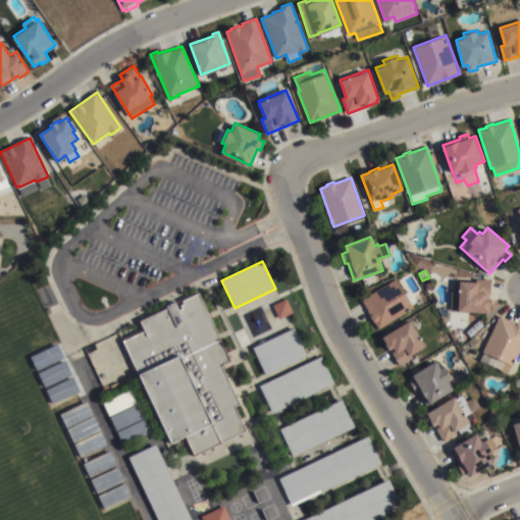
[(492,298),(492,305),(490,305),(490,313),(452,311),(452,292),(460,292),(460,281),(477,281),(477,279),(491,280),(490,298),(492,298)]
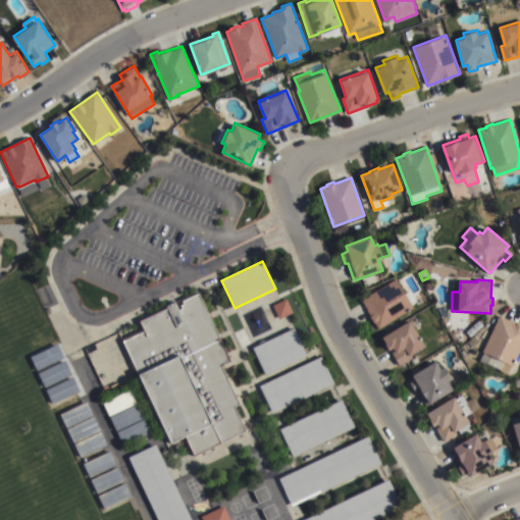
[(413,308),(378,328),(362,301),(398,280),(406,295),(410,292),(417,303),(412,306),(413,308)]
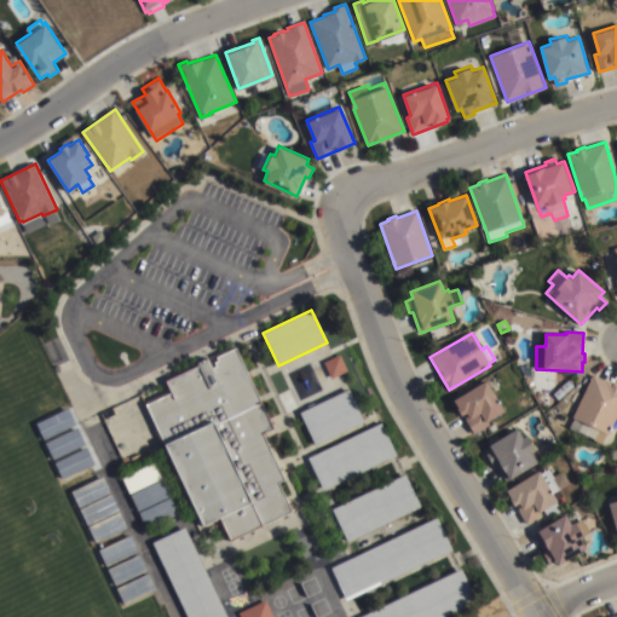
[(172,393),(167,381),(236,349),(274,428),(264,433),(286,480),(280,484),(293,513),(234,541),(223,518),(203,526),(146,405),(172,393)]
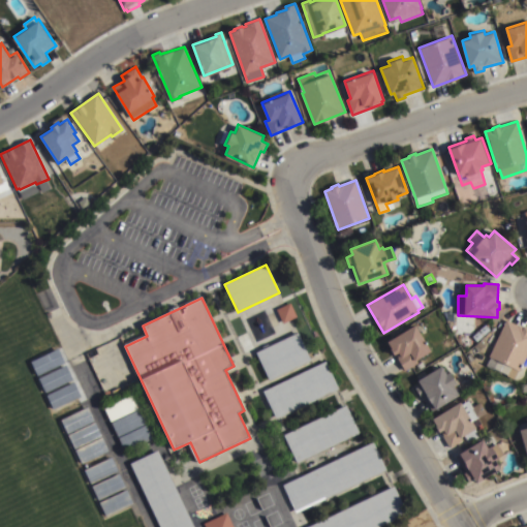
[(290,304),(297,317),(284,323),(277,310),(290,304)]
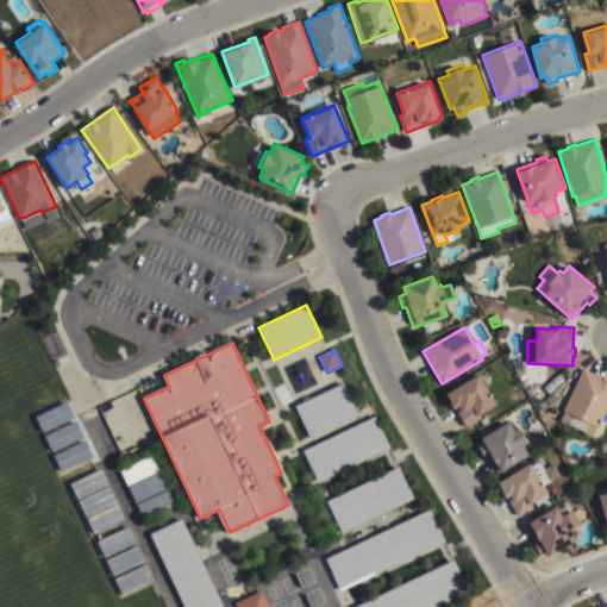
[(565,412),(584,369),(604,377),(605,376),(606,377),(606,413),(600,429),(598,427),(593,438),(561,423),(565,413),(565,412)]
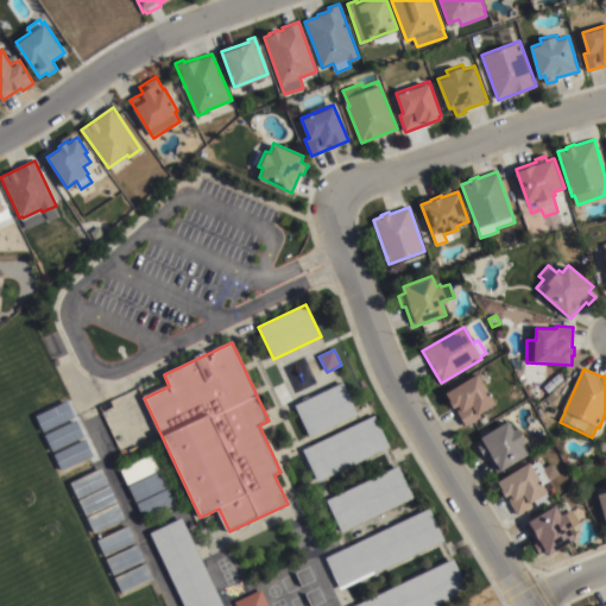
[(477,374),(496,404),(478,415),(480,418),(466,428),(450,403),(452,402),(447,393),(477,374)]
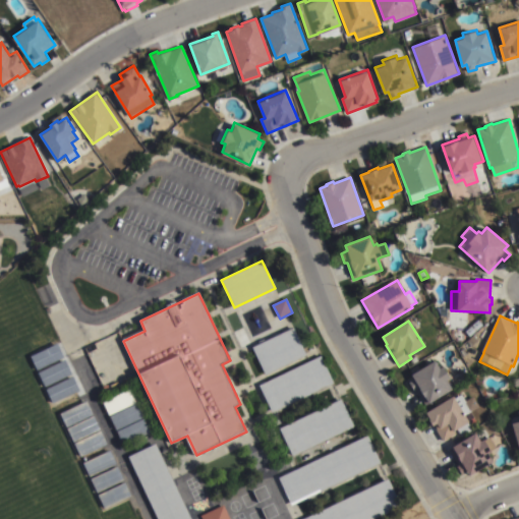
[(483,326),(477,331),(473,326),(479,321),(483,326)]
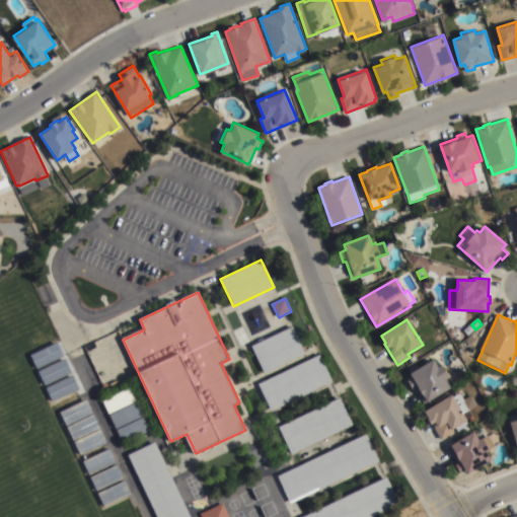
[(474,331),(468,336),(464,330),(470,325),(474,331)]
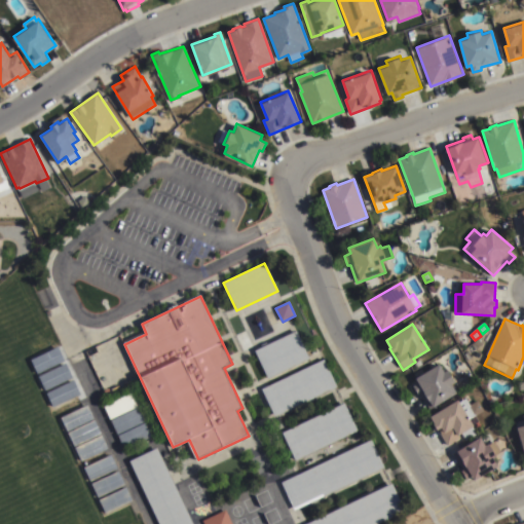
[(296,332),(309,360),(268,379),(255,351),(296,332)]
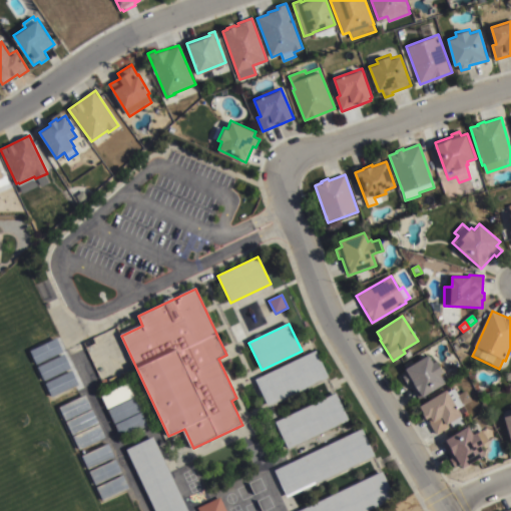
[(466,332),(471,337),(465,342),(461,337),(466,332)]
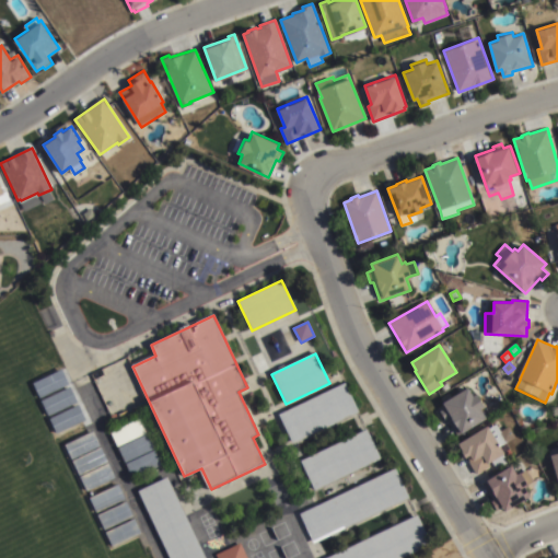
[(33,385),(39,399),(69,386),(61,371),(33,385)]
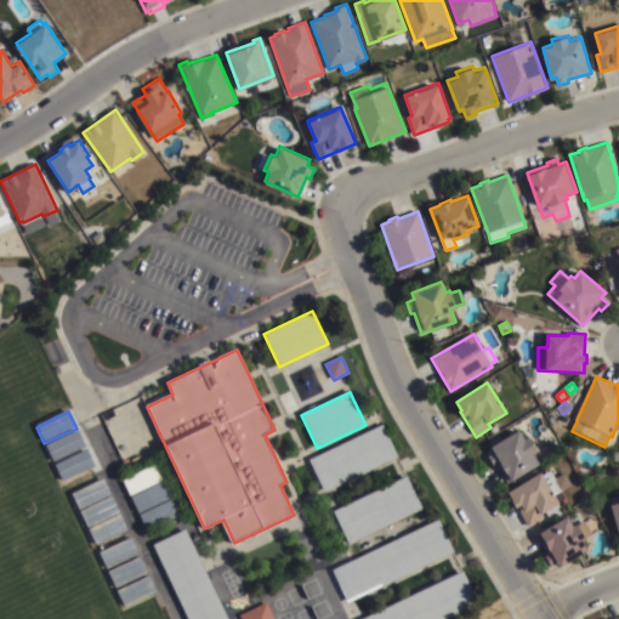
[(382,425),(398,458),(325,493),(310,460),(382,425)]
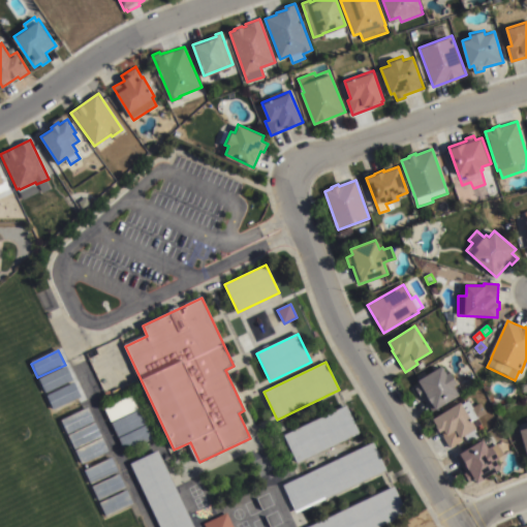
[(460,396),(432,411),(423,396),(421,397),(416,389),(422,385),(419,380),(443,366),(447,374),(451,372),(458,384),(455,386),(460,396)]
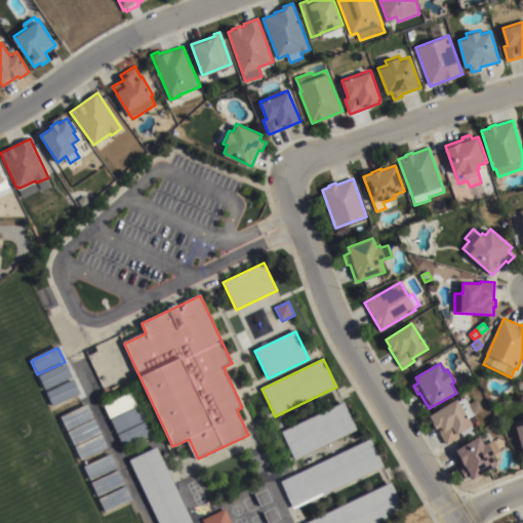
[(38,376),(45,393),(46,392),(52,407),(80,396),(74,381),(73,381),(66,365),(38,376)]
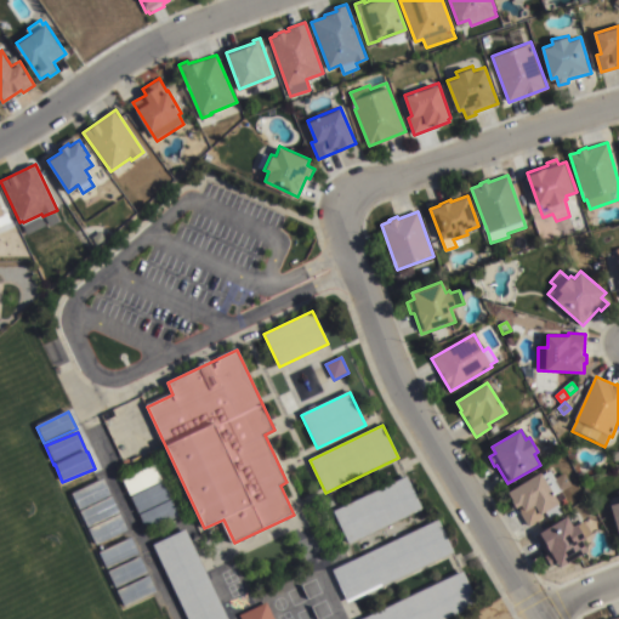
[(155,464),(164,481),(132,497),(124,480),(155,464)]
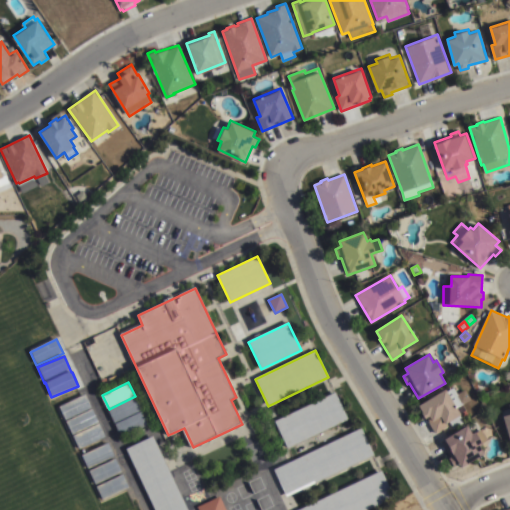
[(461,415),(446,424),(448,427),(436,434),(419,406),(446,389),(448,392),(454,388),(459,396),(465,392),(470,400),(462,404),(466,411),(461,414),(461,415)]
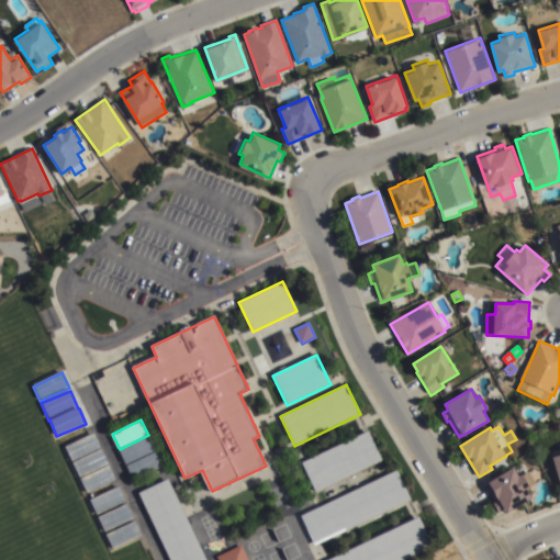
[(368,432),(382,460),(316,492),(303,463),(368,432)]
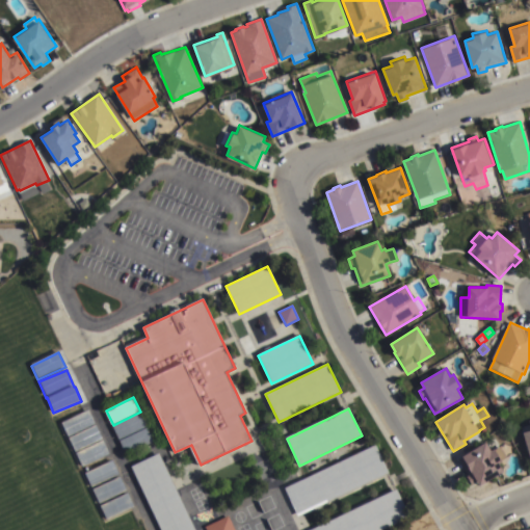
[(88,411),(96,424),(69,438),(62,423),(88,411)]
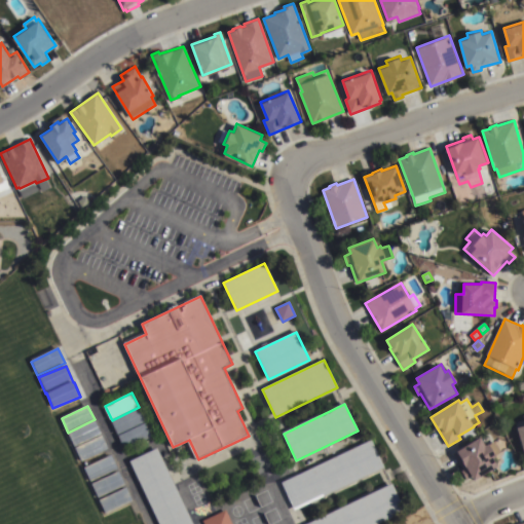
[(139,408),(146,422),(119,436),(112,421),(139,408)]
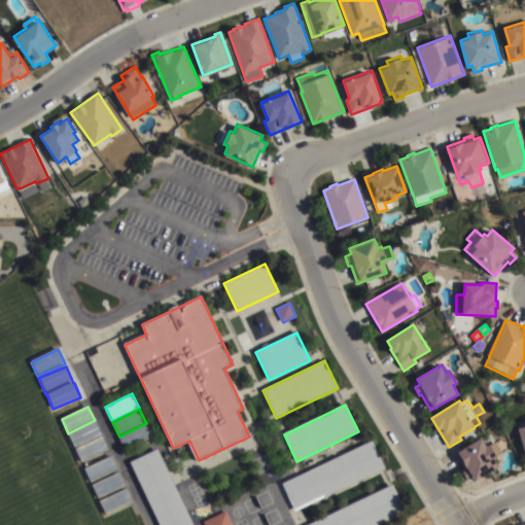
[(96,422),(103,435),(76,449),(69,434),(96,422)]
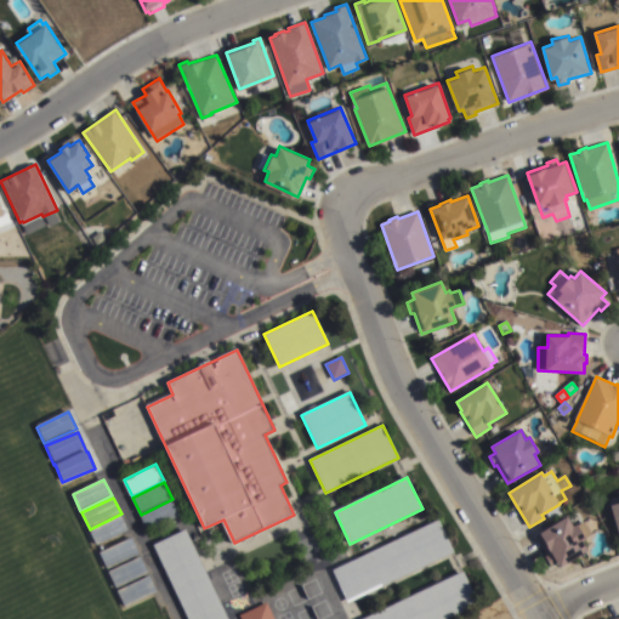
[(172,500),(180,517),(149,532),(141,515),(172,500)]
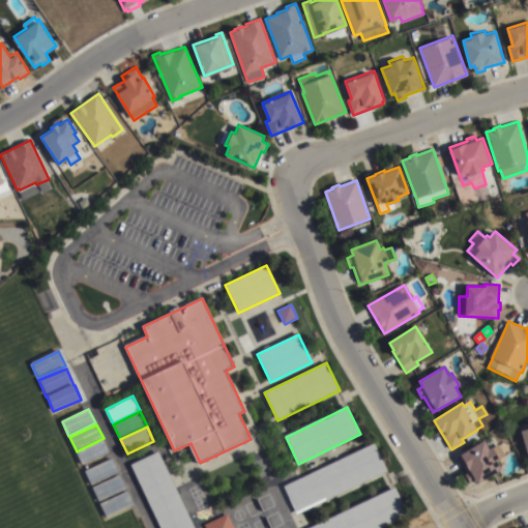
[(104,439),(111,453),(84,467),(77,452),(104,439)]
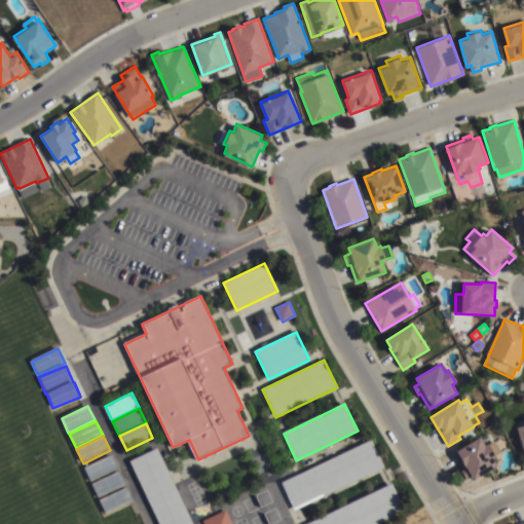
[(498,465),(474,481),(472,477),(466,480),(461,472),(464,471),(454,454),(480,438),(486,446),(489,444),(490,445),(495,442),(502,452),(496,456),(496,457),(494,459),(498,465)]
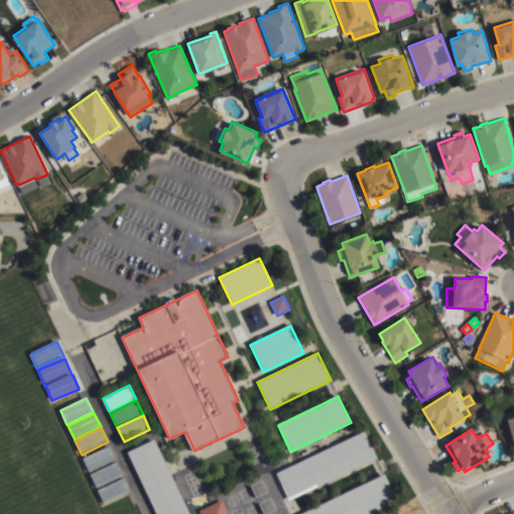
[(364,430),(378,460),(290,503),(276,474),(364,430)]
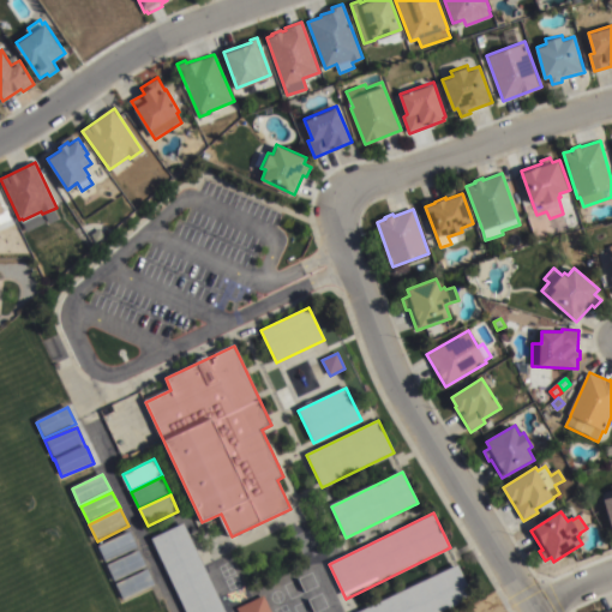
[(186,611),(153,539),(185,523),(227,611),(186,611)]
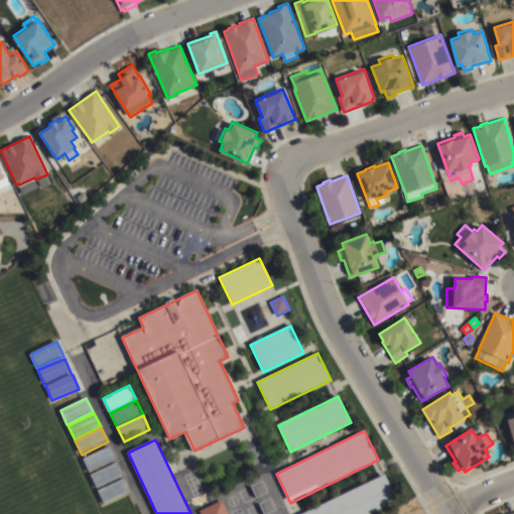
[(109,446),(116,460),(90,473),(83,459),(109,446)]
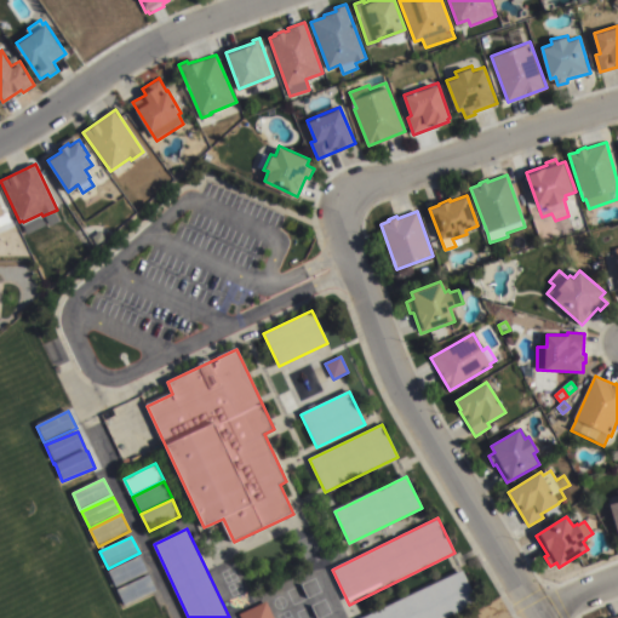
[(141,556),(149,573),(118,588),(109,571),(141,556)]
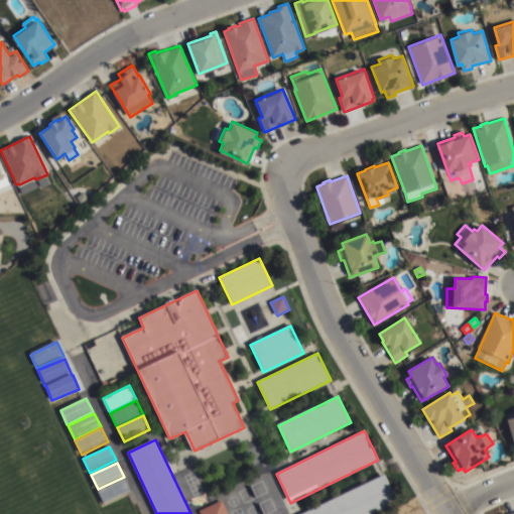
[(305,513),(384,476),(397,502),(372,513),(305,513)]
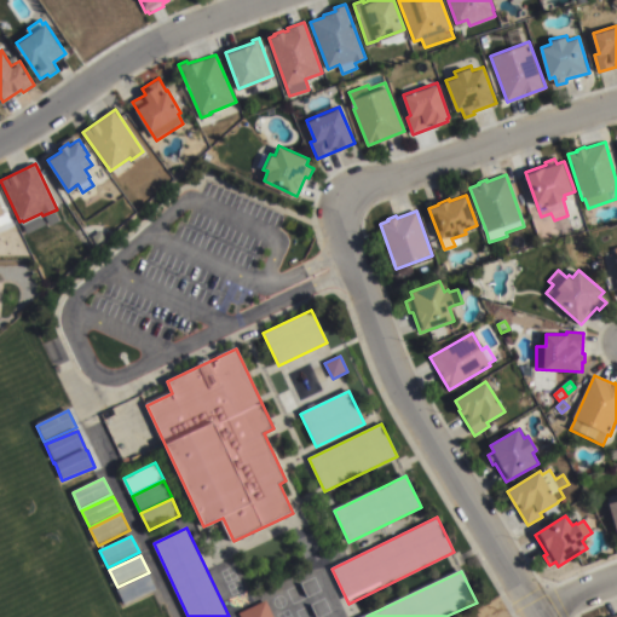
[(149,574),(157,590),(126,606),(117,589),(149,574)]
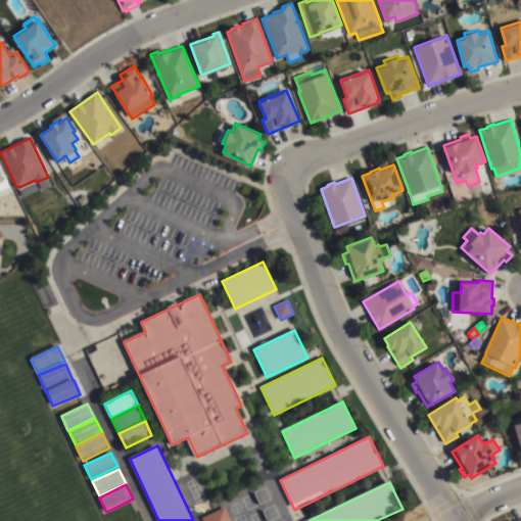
[(225,509),(230,520),(203,520),(202,519),(225,509)]
